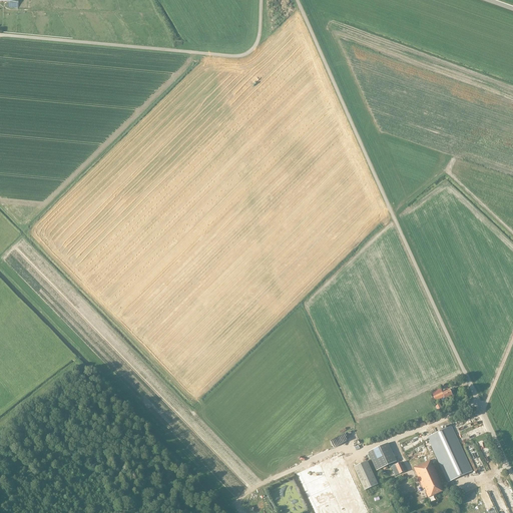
[(452,396),(449,390),(433,398),(435,402),(444,398),(445,400),(452,396)]
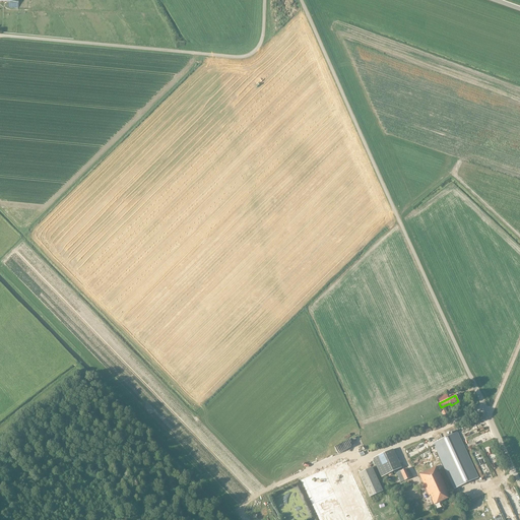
[(483,419),(476,426),(480,430),(488,424),(483,419)]
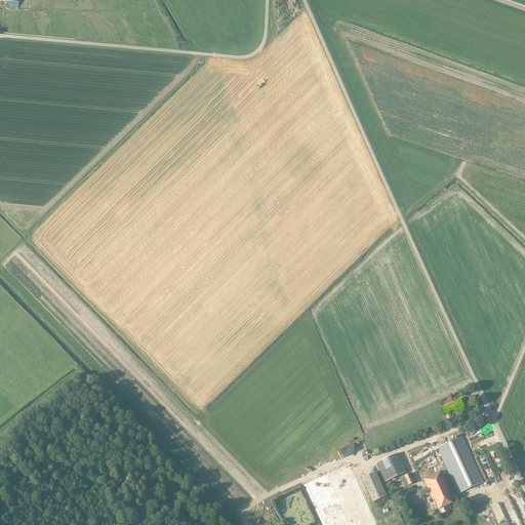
[(482,483),(460,437),(437,448),(458,493),(482,483)]
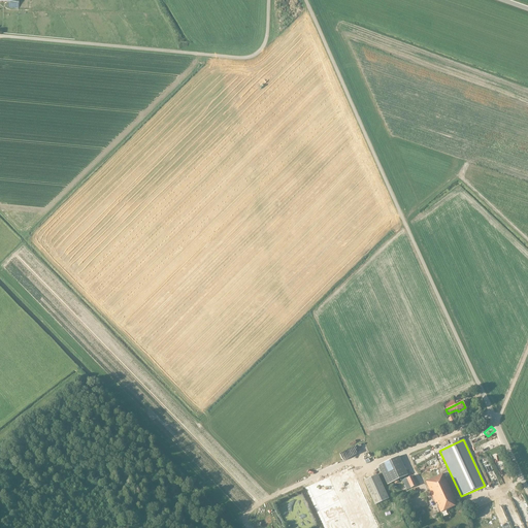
[(497,441),(479,448),(480,452),(498,446),(497,441)]
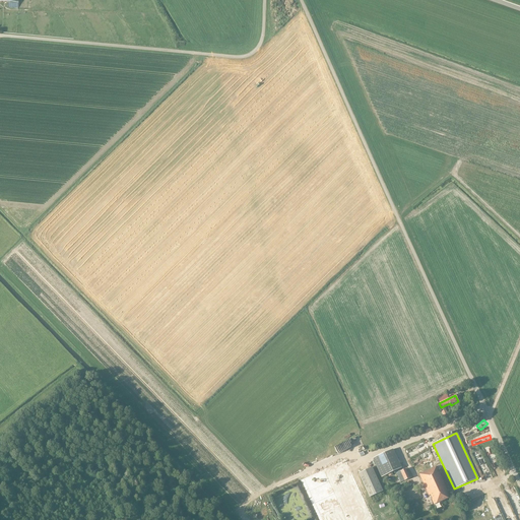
[(421,442),(406,448),(409,455),(425,449),(421,442)]
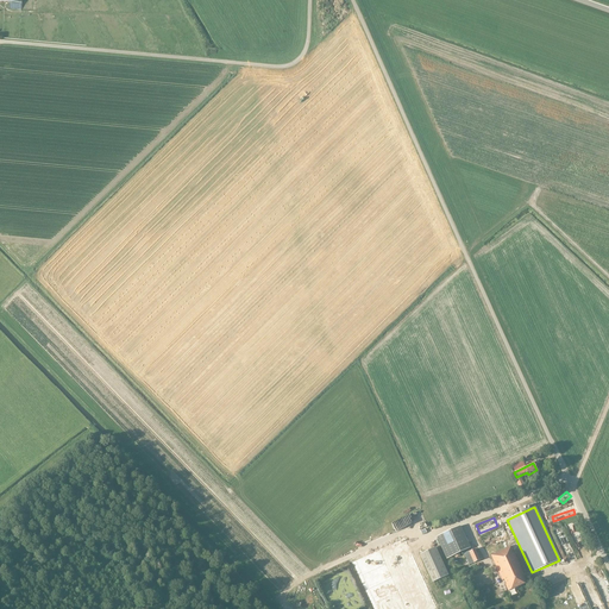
[(470,548),(459,527),(437,538),(447,559),(470,548)]
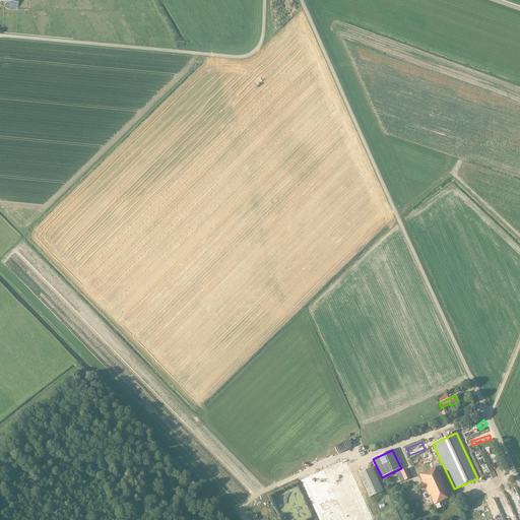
[(418,463),(423,460),(431,457),(429,452),(416,458),(418,463)]
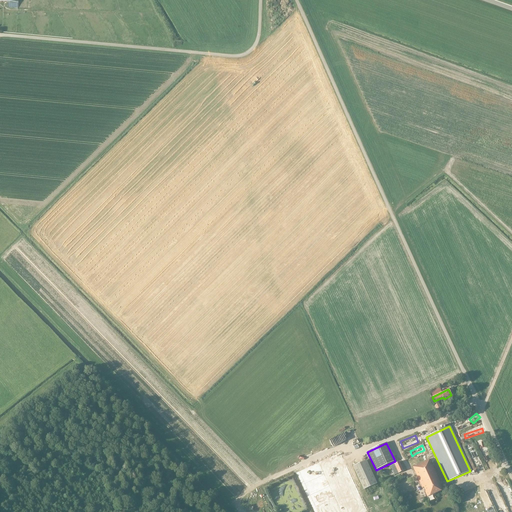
[(364,511),(367,511),(340,453),(296,473),(314,511),(364,511)]
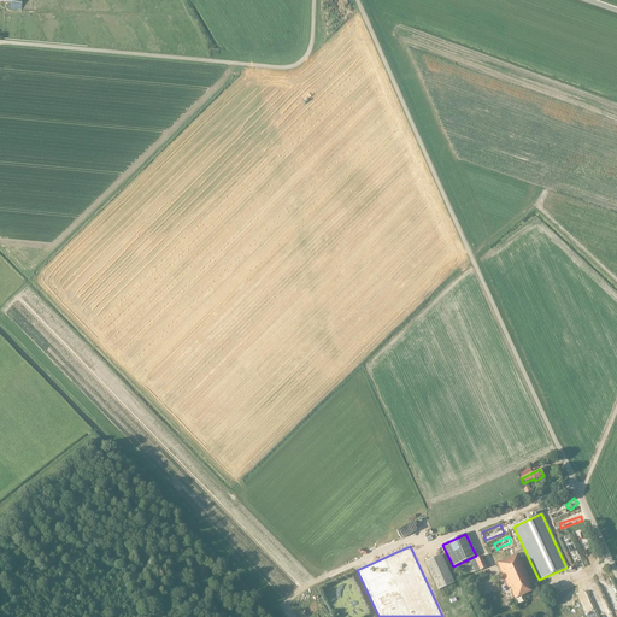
[(532,583),(517,553),(497,563),(509,588),(510,588),(512,592),(511,593),(515,599),(534,591),(530,583),(532,583)]
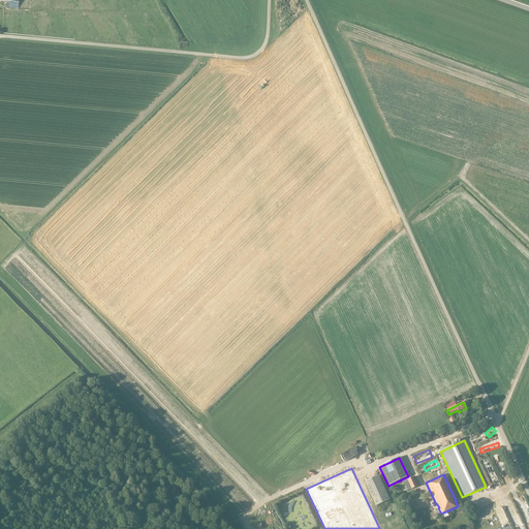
[(390,500),(378,475),(365,481),(376,506),(390,500)]
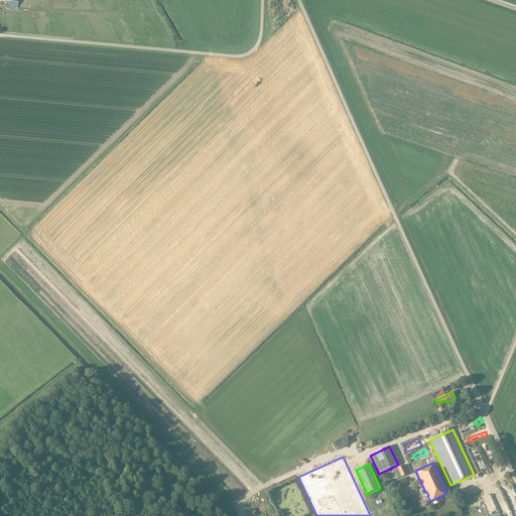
[(407,475),(402,466),(397,468),(401,478),(407,475)]
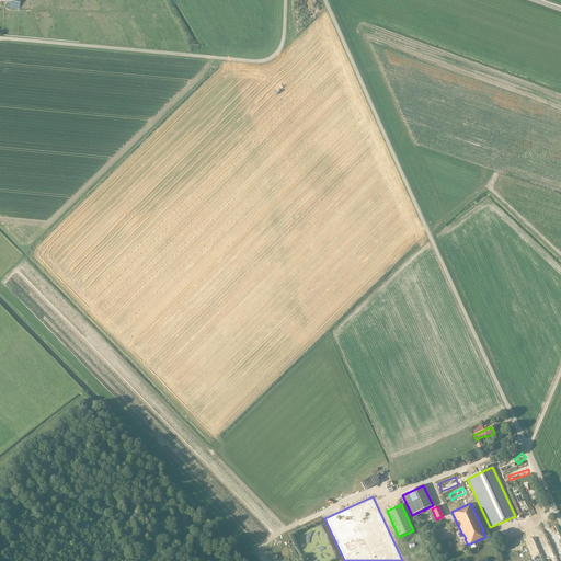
[(560,534),(559,525),(548,527),(552,544),(560,541),(560,534)]
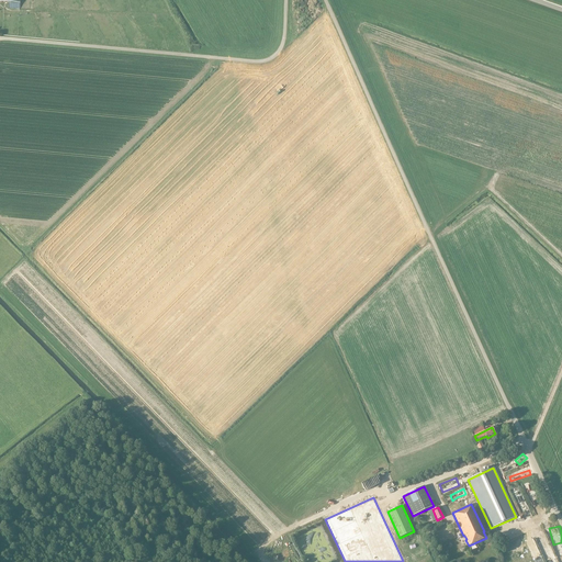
[(536,539),(530,542),(539,560),(544,558),(536,539)]
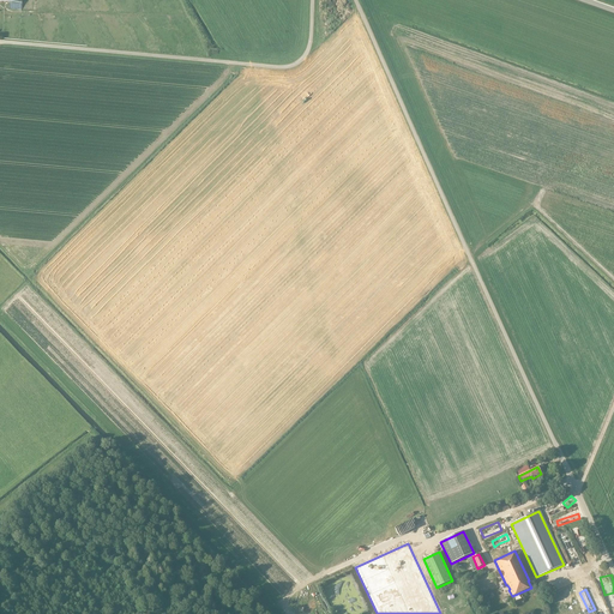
[(612,613),(606,595),(595,599),(600,613),(612,613)]
